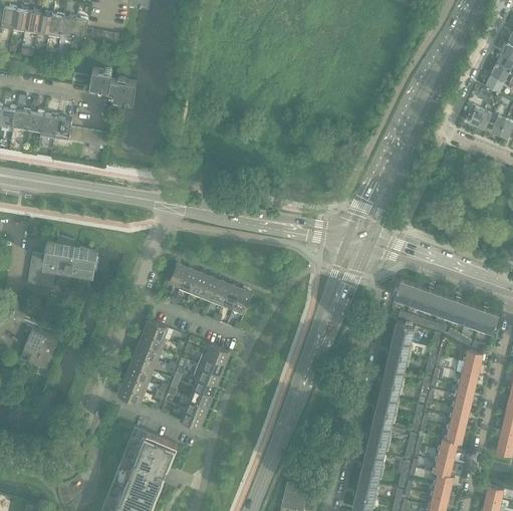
[(1,25),(0,30),(12,32),(13,27),(16,11),(16,8),(12,8),(12,10),(4,9),(1,25)]
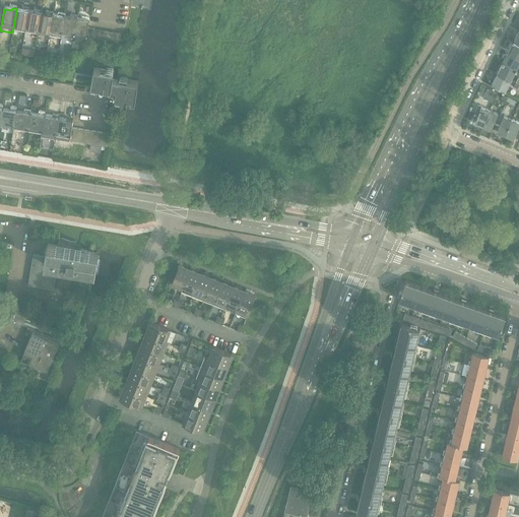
[(13,27),(12,33),(24,35),(25,29),(28,13),(28,10),(24,9),(23,12),(16,11),(13,27)]
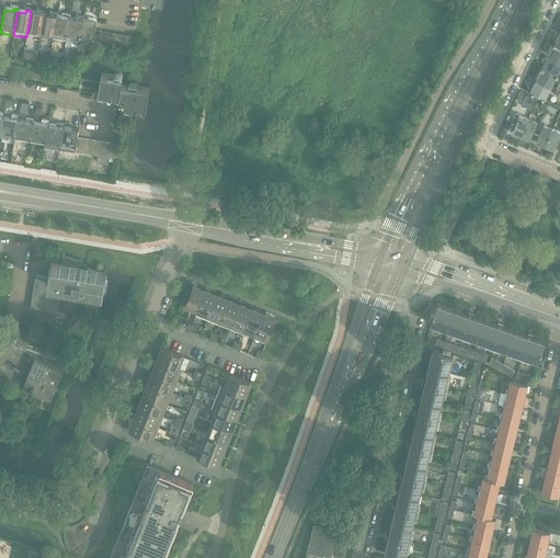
[(27,32),(26,37),(40,40),(41,34),(43,16),(44,13),(40,12),(38,15),(31,14),(27,32)]
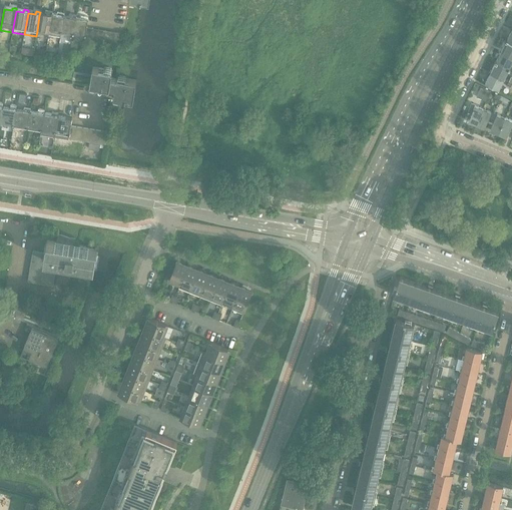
[(37,31),(36,36),(48,38),(49,33),(51,17),(52,14),(48,13),(47,16),(39,15),(37,31)]
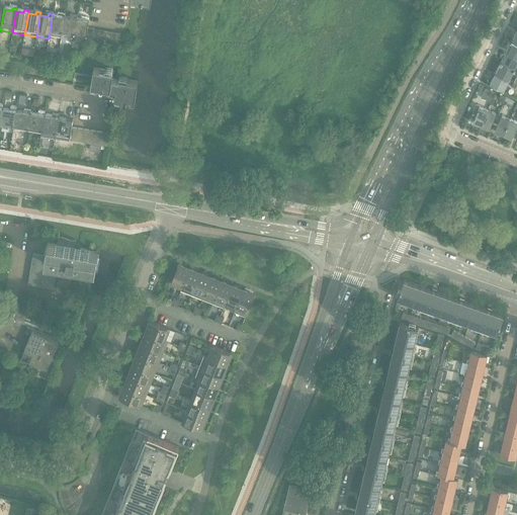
[(50,33),(49,38),(61,40),(61,35),(64,19),(64,16),(60,15),(60,18),(52,17),(50,33)]
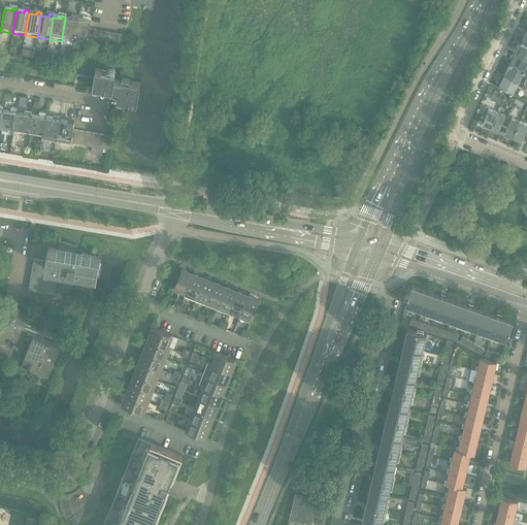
[(65,20),(62,36),(74,38),(77,22),(77,19),(74,18),(73,21),(65,20)]
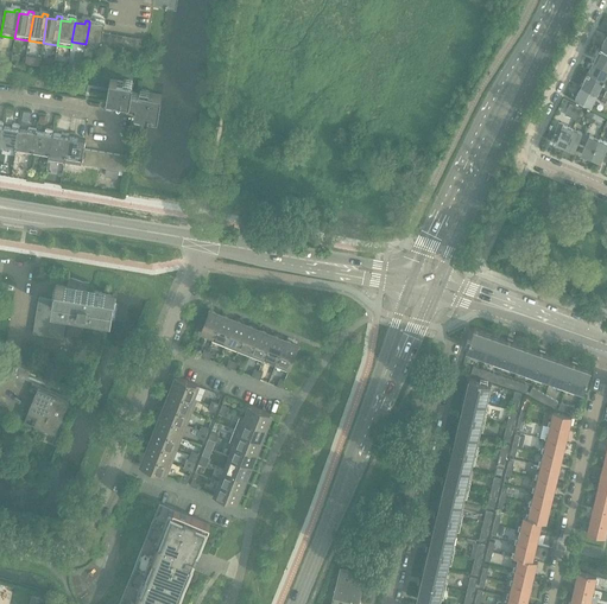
[(89,25),(86,44),(100,46),(102,36),(103,27),(103,24),(99,23),(97,26),(89,25)]
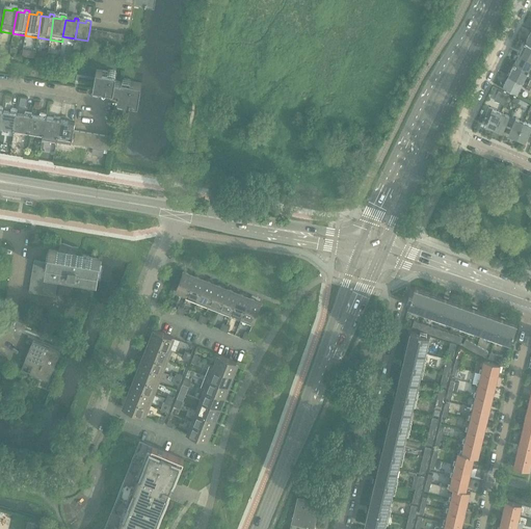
[(87,41),(86,45),(94,46),(96,32),(89,31),(87,41)]
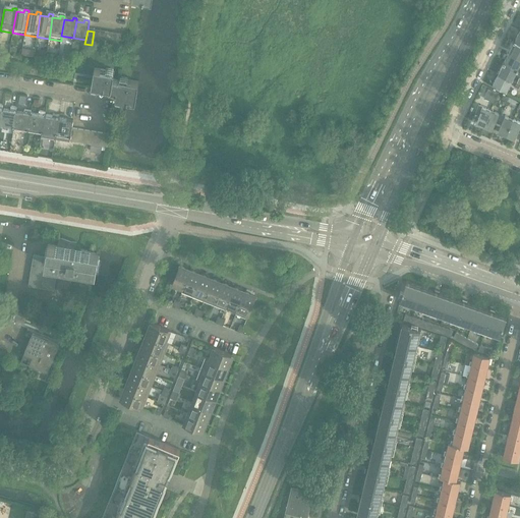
[(94,32),(92,45),(98,46),(100,34),(94,32)]
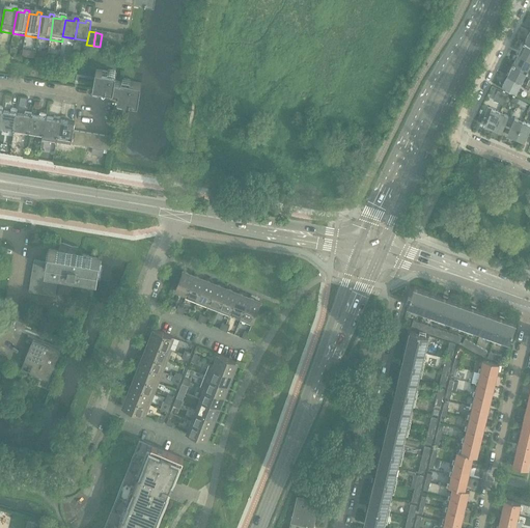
[(102,34),(100,47),(106,48),(108,35),(102,34)]
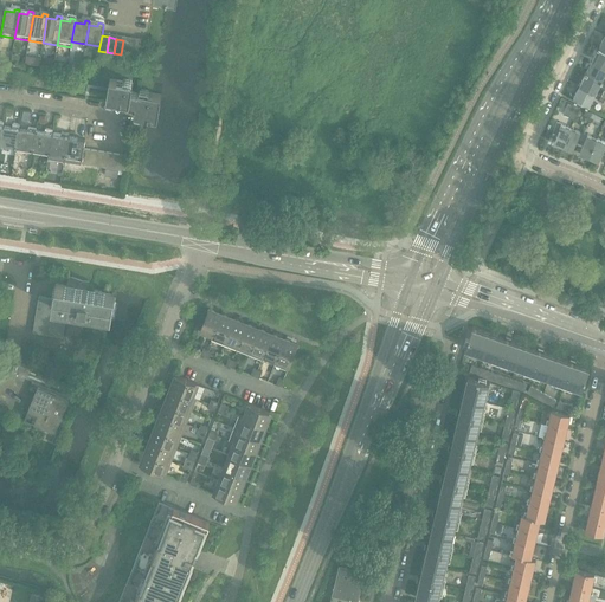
[(123,40),(121,54),(128,56),(130,41),(123,40)]
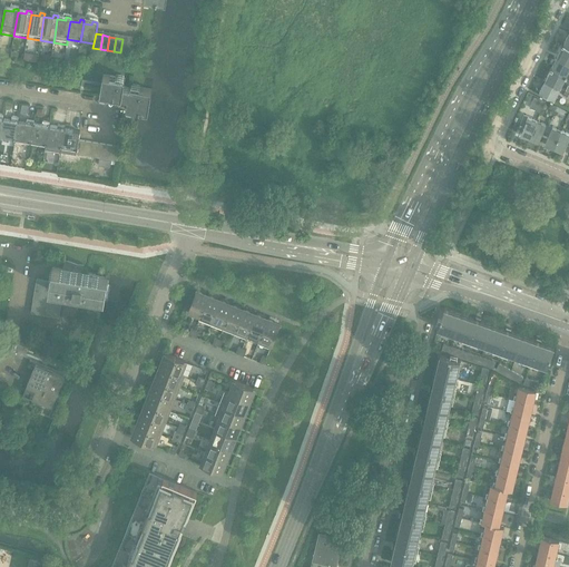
[(123,39),(120,52),(127,54),(129,40),(123,39)]
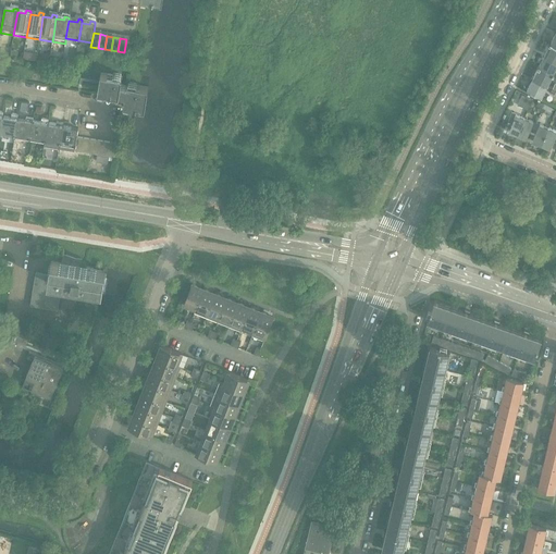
[(126,39),(124,52),(131,53),(133,40),(126,39)]
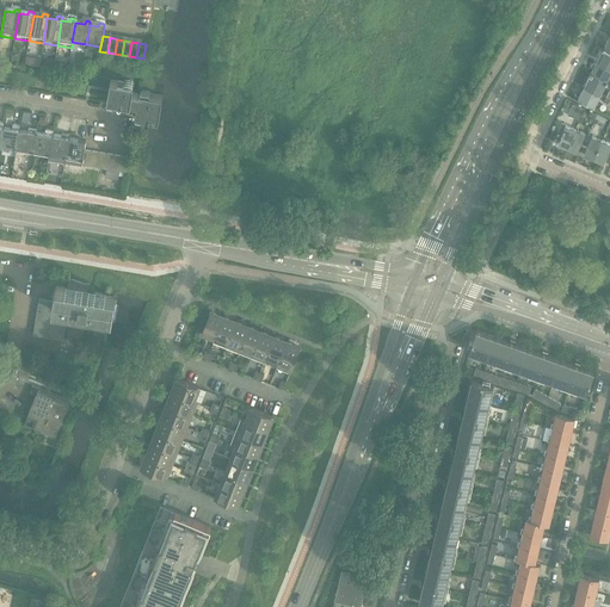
[(596,64),(609,72),(609,55),(603,51),(596,64)]
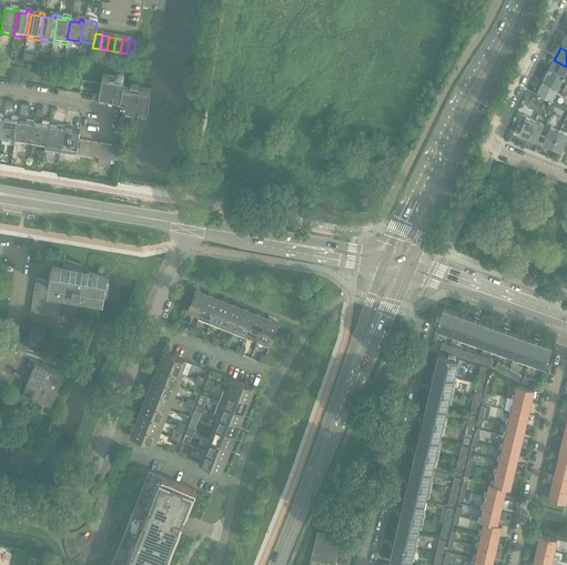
[(566,67),(554,60),(548,72),(563,80),(566,70),(566,67)]
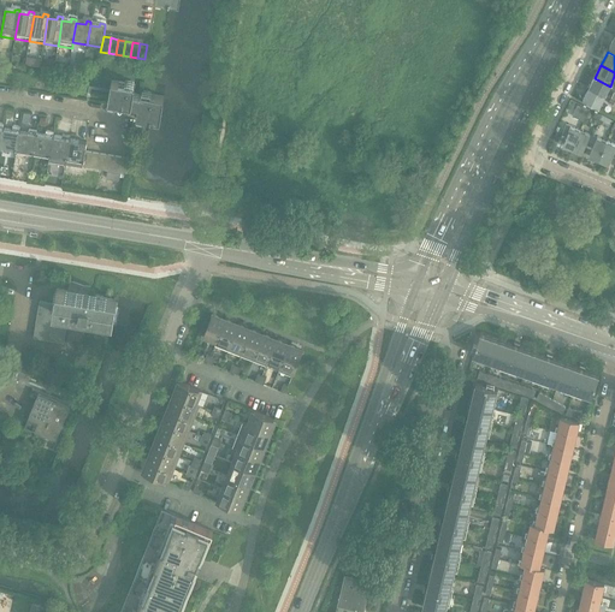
[(595,78),(589,91),(604,99),(610,87),(595,78)]
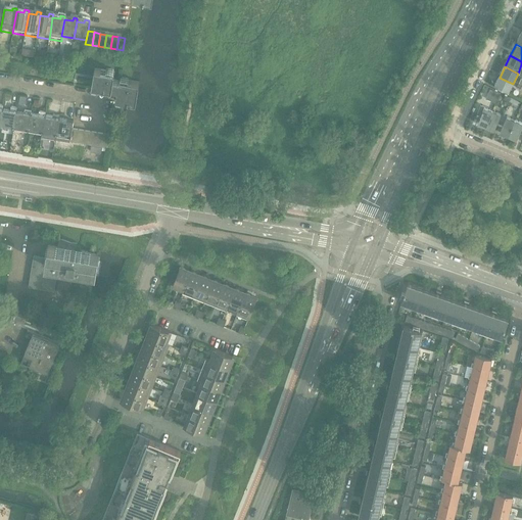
[(92,80),(91,84),(90,89),(110,93),(110,92),(116,93),(114,102),(125,104),(134,105),(138,86),(128,84),(117,83),(117,84),(111,83),(113,75),(93,72),(92,80)]
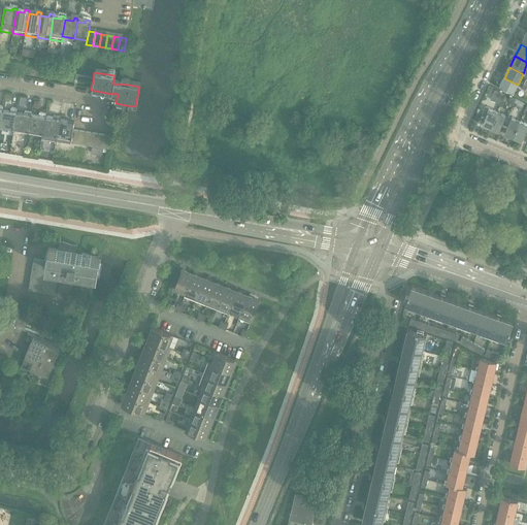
[(512,96),(518,85),(504,78),(498,90),(512,96)]
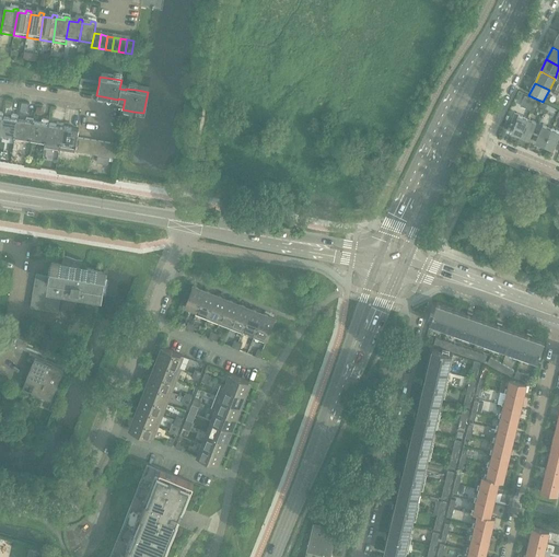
[(2,119),(0,130),(0,137),(13,140),(16,122),(18,118),(10,117),(10,120),(2,119)]
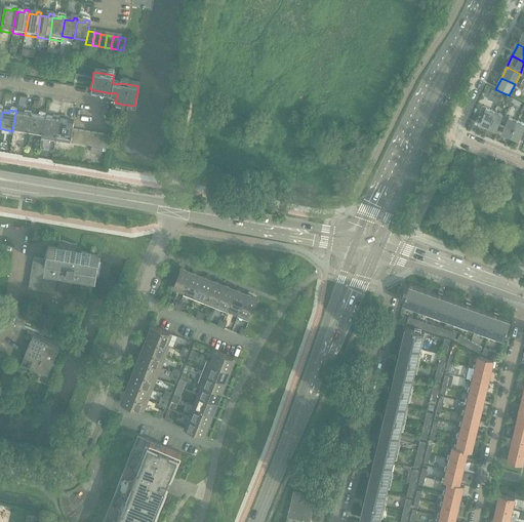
[(478,127),(486,130),(493,115),(481,110),(478,118),(481,119),(478,127)]
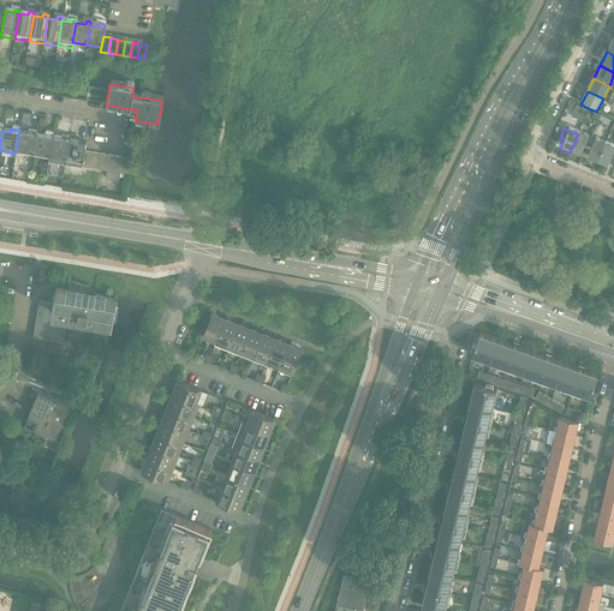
[(18,133),(15,154),(31,156),(35,137),(35,133),(28,131),(28,136),(18,133)]
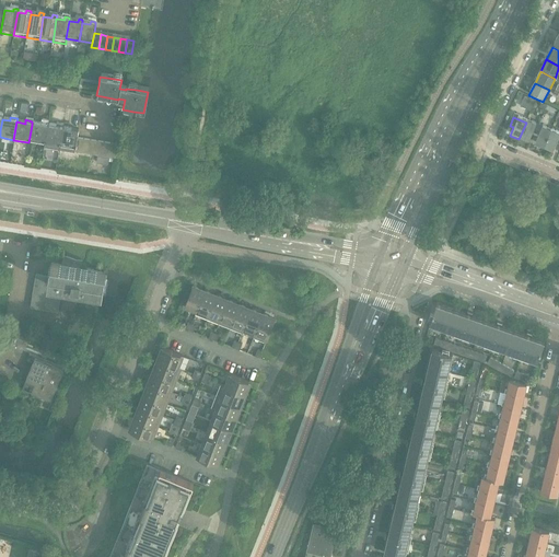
[(32,125),(28,142),(44,144),(47,127),(47,124),(41,123),(41,126),(32,125)]
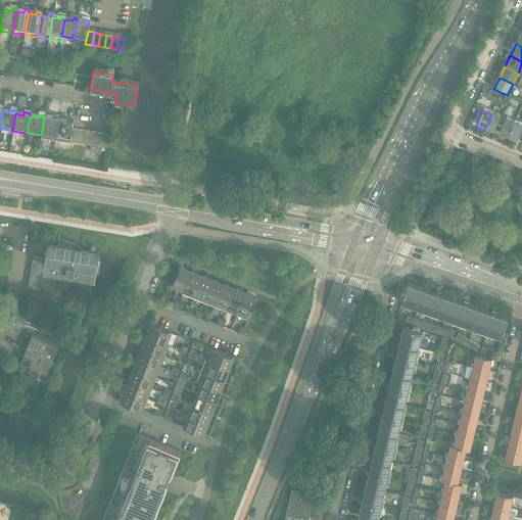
[(503,119),(491,114),(484,130),(492,134),(495,126),(499,127),(503,119)]
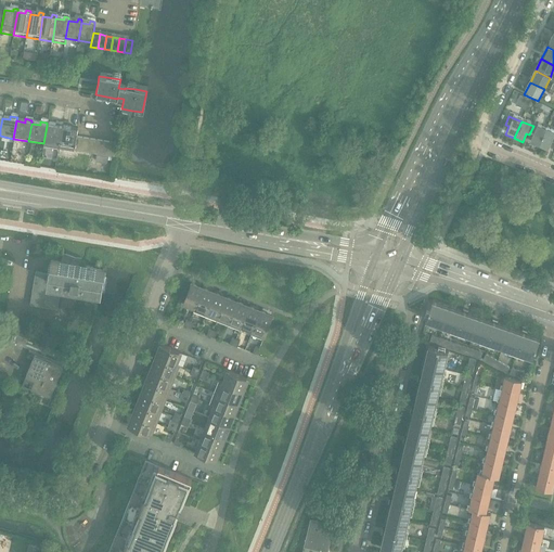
[(47,126),(43,143),(59,146),(62,128),(62,125),(55,124),(54,127),(47,126)]
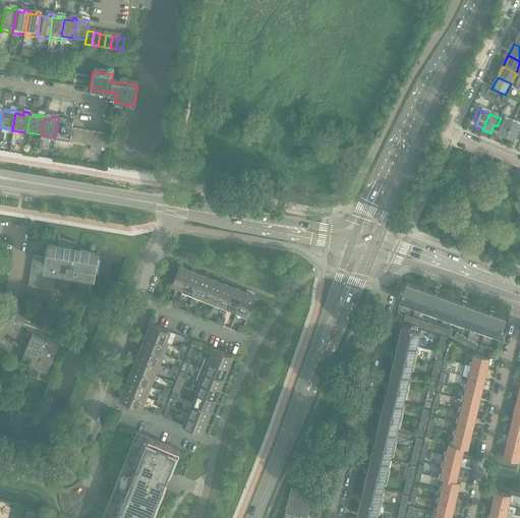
[(512,123),(501,118),(497,126),(500,127),(497,135),(506,138),(512,123)]
